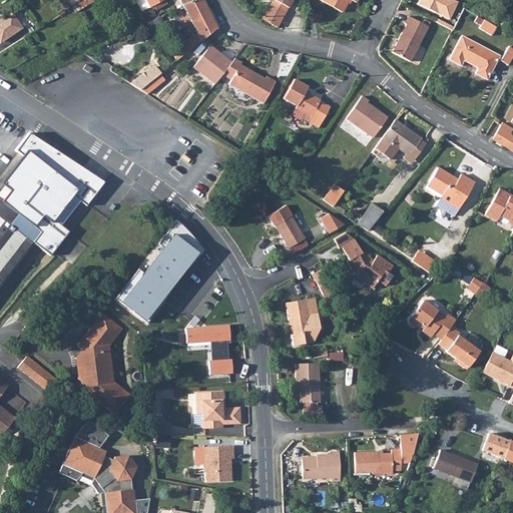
[(165,0),(162,0),(154,5),(156,9),(167,3),(165,0)]
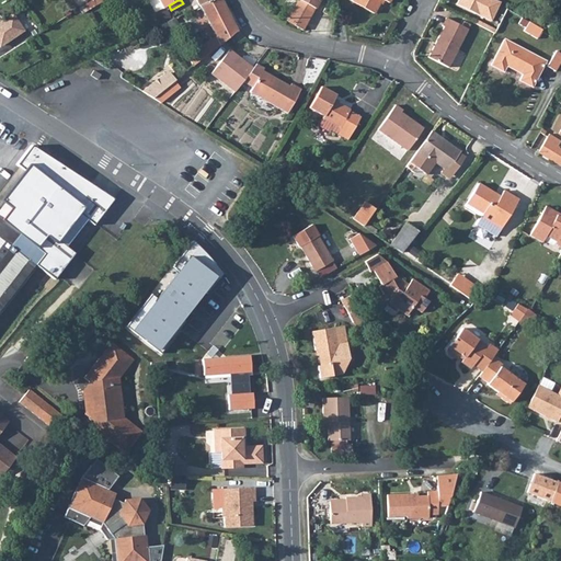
[(195,49),(202,58),(238,31),(222,0),(207,0),(199,4),(216,35),(209,38),(203,43),(197,47),(195,49)]
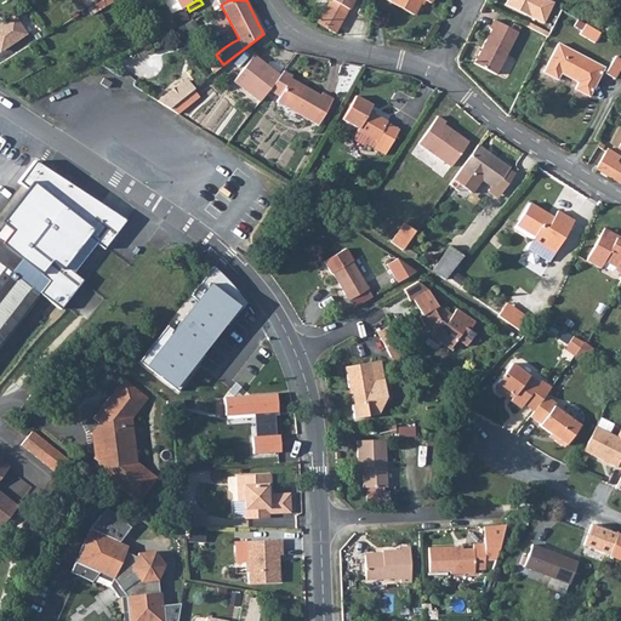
[(328,0),(317,22),(334,33),(347,9),(332,0),(328,0)]
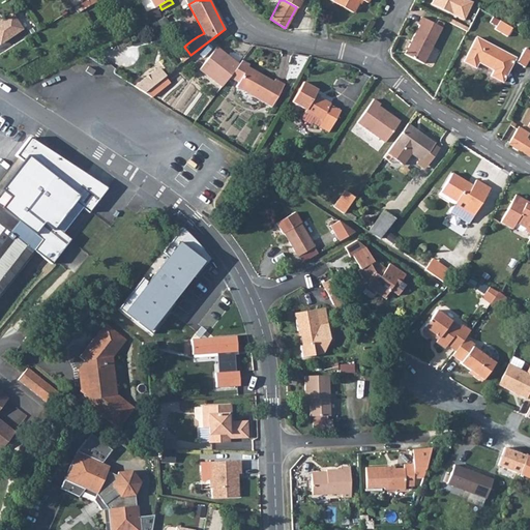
[(331,0),(331,1),(351,11),(356,0),(359,0),(364,2),(365,0),(331,0)]
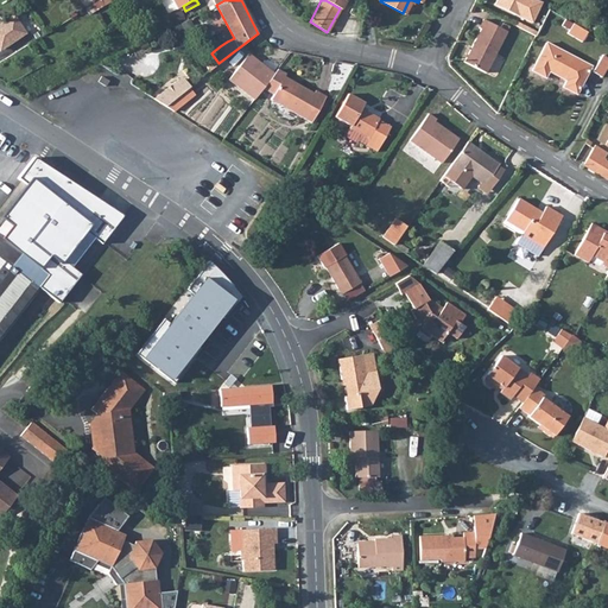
[(495,0),(494,2),(531,21),(540,2),(536,0),(495,0)]
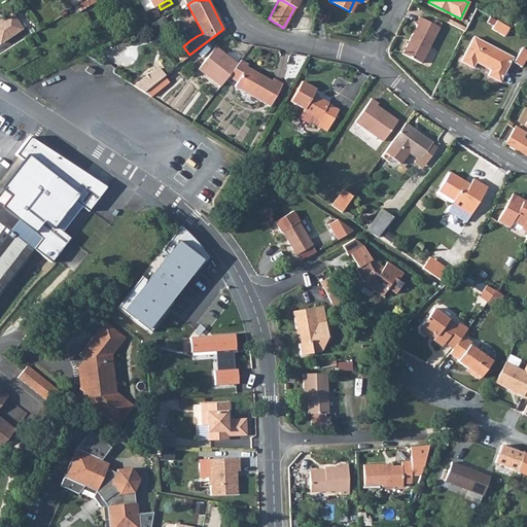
[(0,23),(0,41),(3,46),(27,29),(14,12),(0,23)]
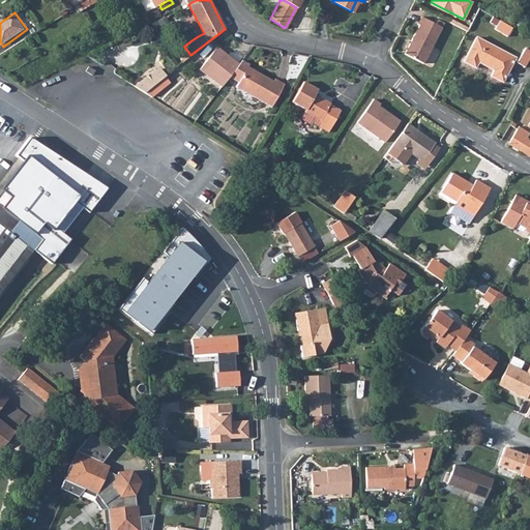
[(417,25),(418,25),(404,54),(422,63),(441,27),(420,17),(417,25)]
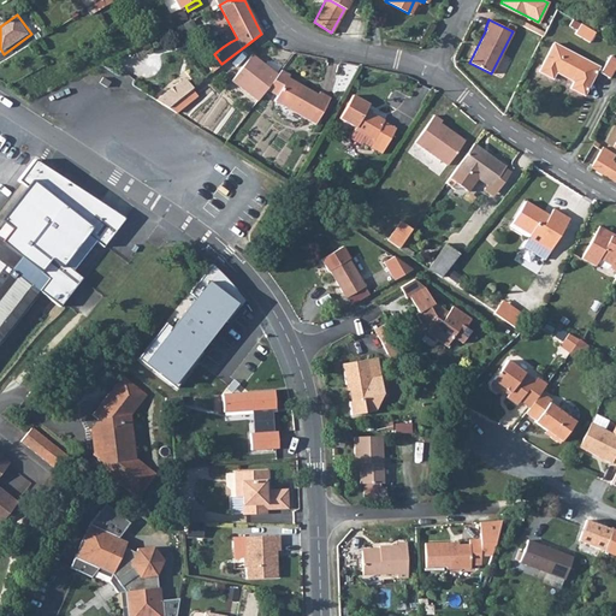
[(545,33),(522,21),(520,25),(543,36),(545,33)]
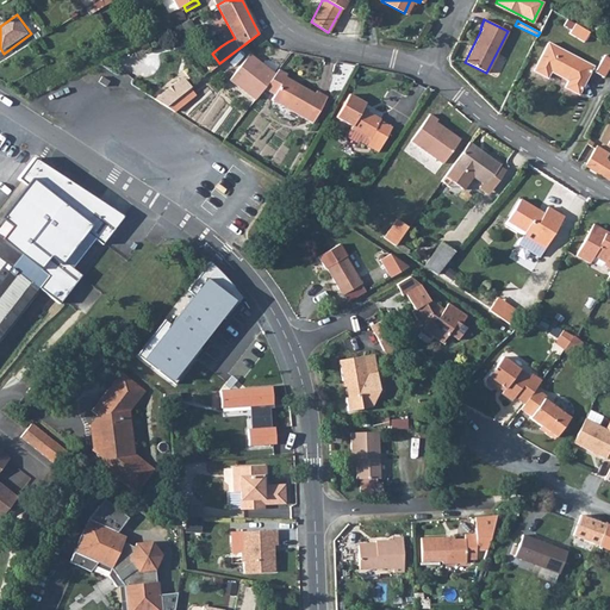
[(576,26),(571,35),(586,43),(591,33),(576,26)]
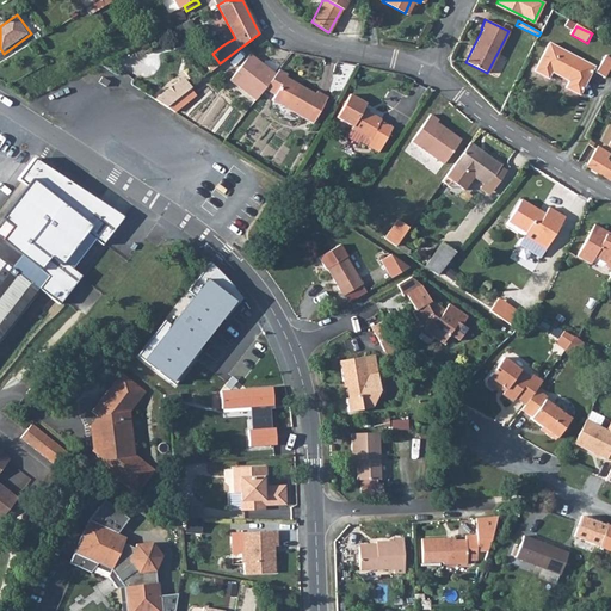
[(549,79),(553,72),(567,79),(578,59),(548,44),(534,72),(549,79)]
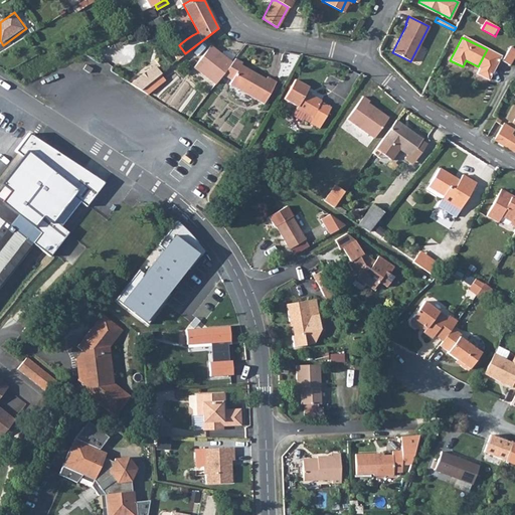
[(209,44),(192,65),(214,82),(221,73),(224,74),(234,57),(233,57),(230,60),(209,44)]
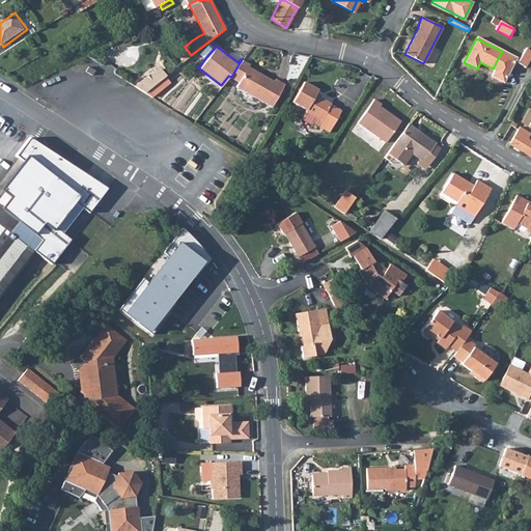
[(185,47),(177,52),(183,62),(191,55),(185,47)]
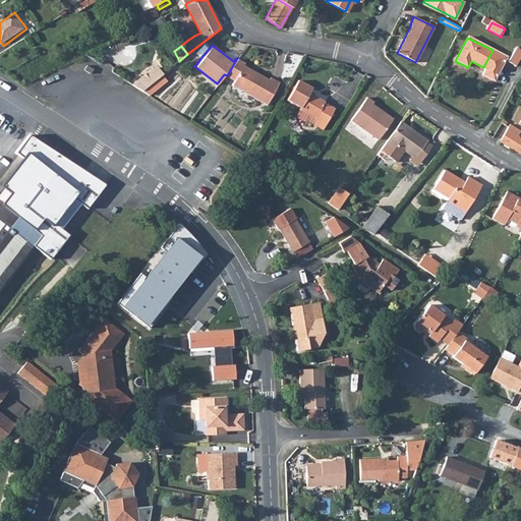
[(520,54),(520,50),(515,47),(507,62),(515,65),(520,54)]
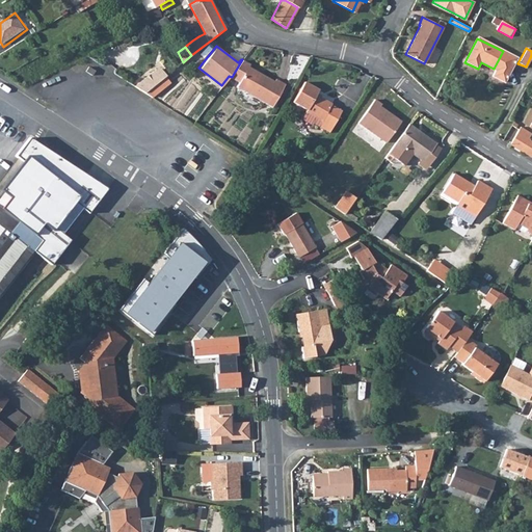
[(503,51),(494,69),(495,70),(491,76),(504,82),(515,58),(503,51)]
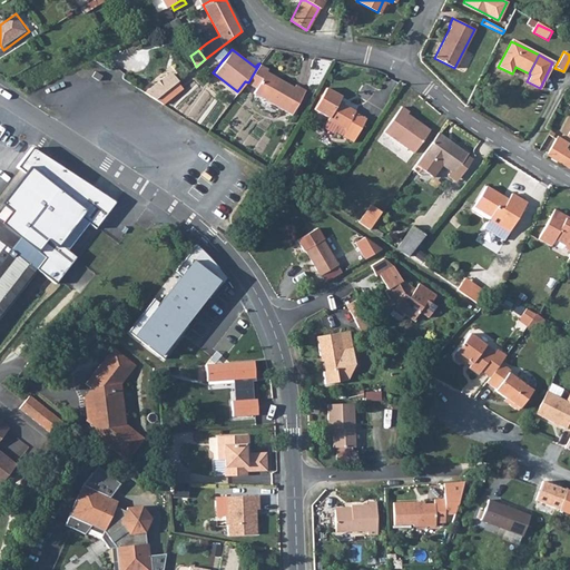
[(266,70),(267,68),(259,64),(248,82),(255,88),(253,92),(291,114),(304,90),(294,85),(293,87),(266,70)]
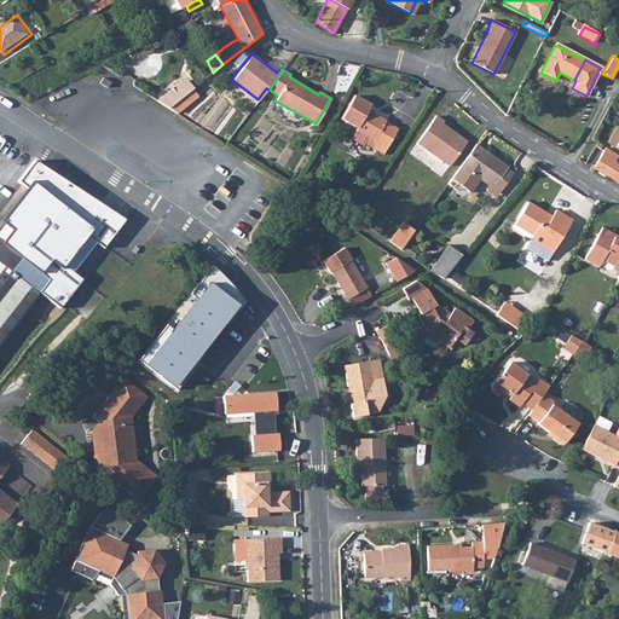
[(181,80),(157,99),(169,108),(194,88),(194,87),(189,80),(181,80)]
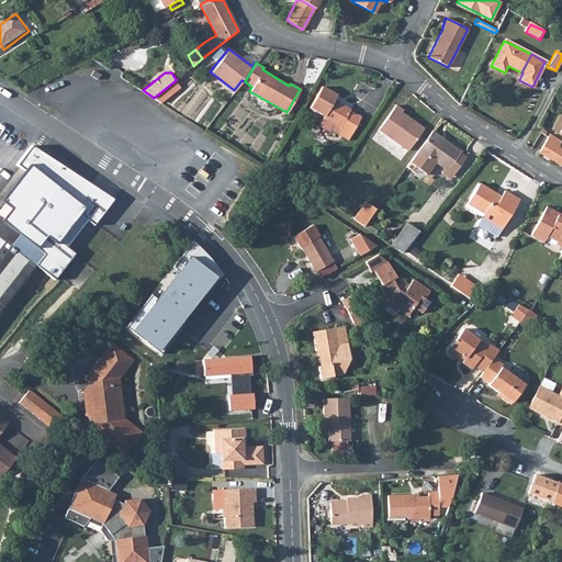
[(154,98),(160,102),(180,86),(176,80),(154,98)]
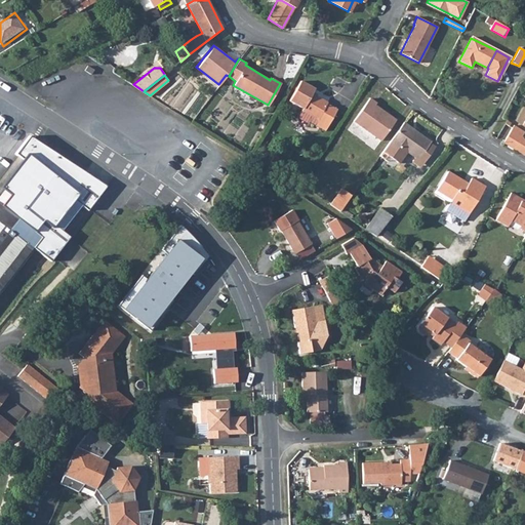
[(300,81),(288,101),(303,109),(301,111),(317,119),(315,123),(325,129),(336,110),(326,104),(327,103),(312,93),(314,89),(300,81)]
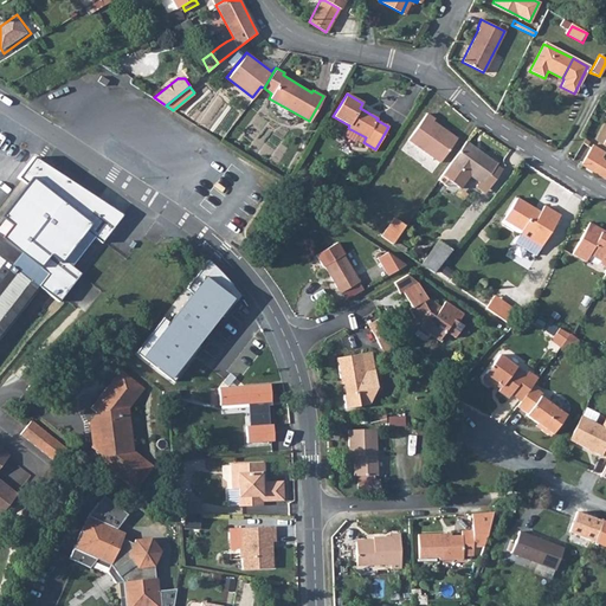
[(408,137),(440,160),(456,139),(443,130),(445,128),(434,120),(436,117),(427,111),(408,137)]
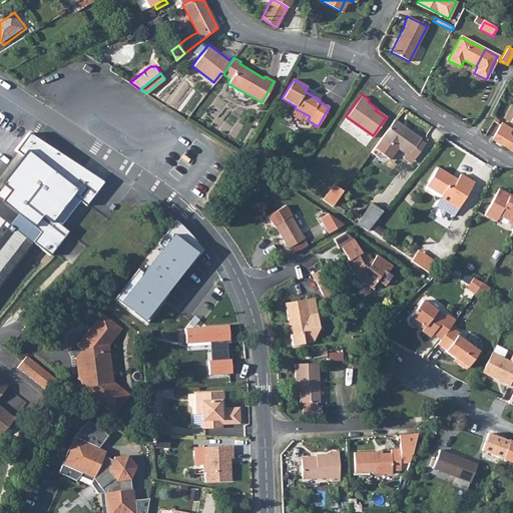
[(419,138),(421,137),(395,117),(382,135),(374,146),(390,157),(398,146),(414,158),(424,142),(419,138)]
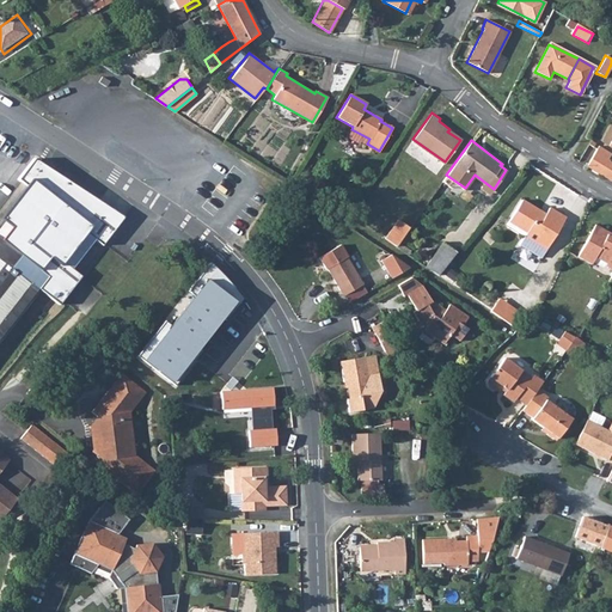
[(588,167),(600,175),(609,160),(611,155),(599,148),(588,167)]
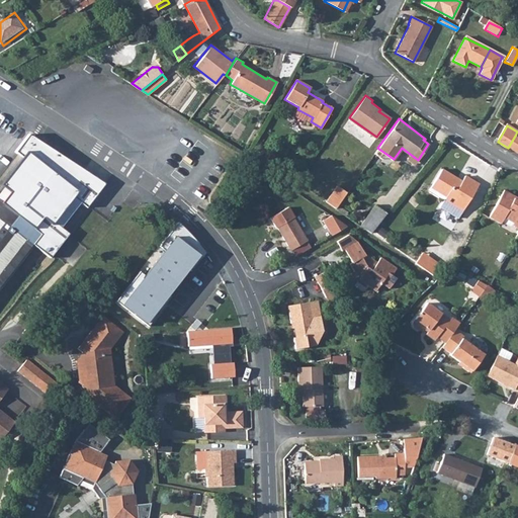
[(16,151),(23,156),(0,184),(0,291),(36,246),(52,258),(70,234),(55,221),(74,196),(88,207),(106,184),(30,133),(16,151)]
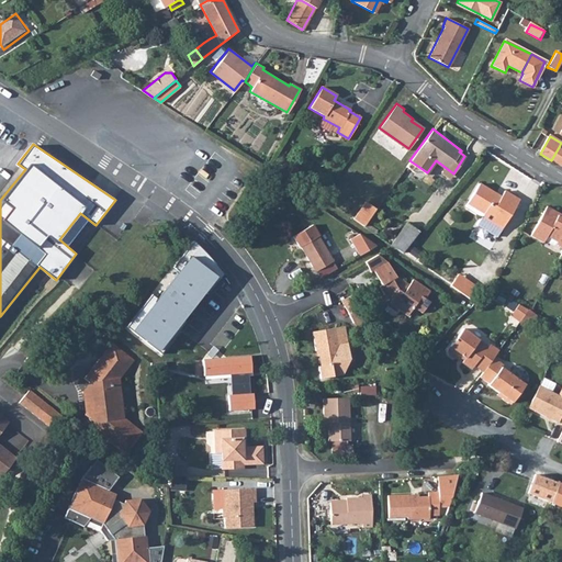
[(400,146),(394,153),(403,159),(408,153),(400,146)]
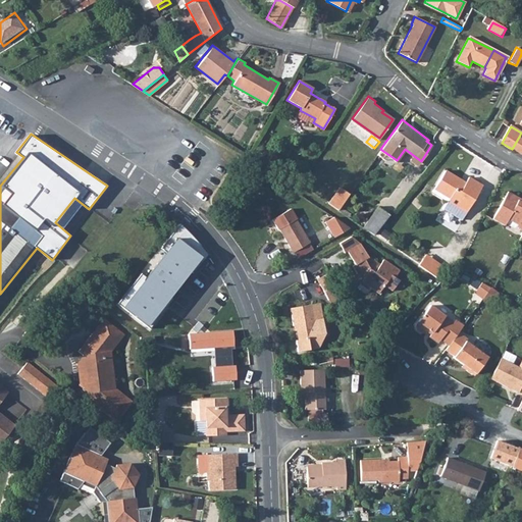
[(521,155),(521,154),(521,138),(519,137),(512,149),(521,155)]
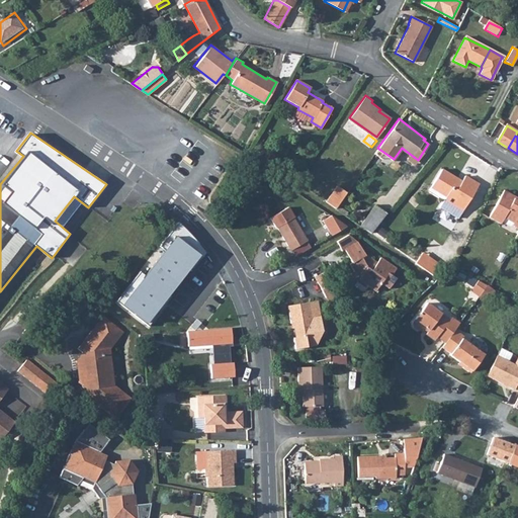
[(444,194),(442,197),(461,208),(477,182),(463,174),(458,182),(454,179),(455,177),(440,167),(429,185),(444,194)]
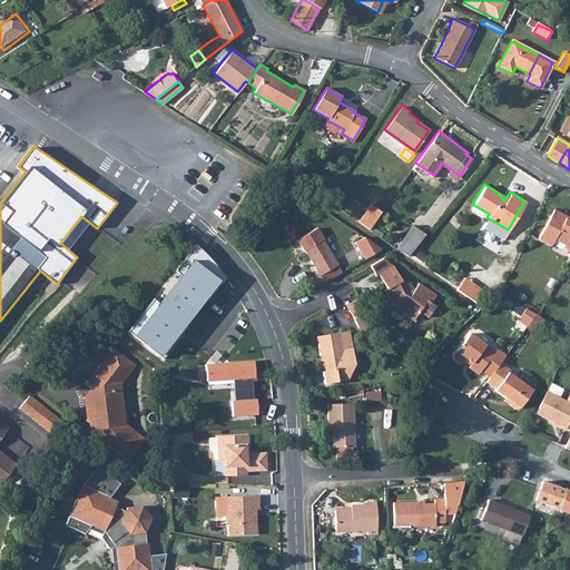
[(357,220),(367,227),(380,210),(370,203),(357,220)]
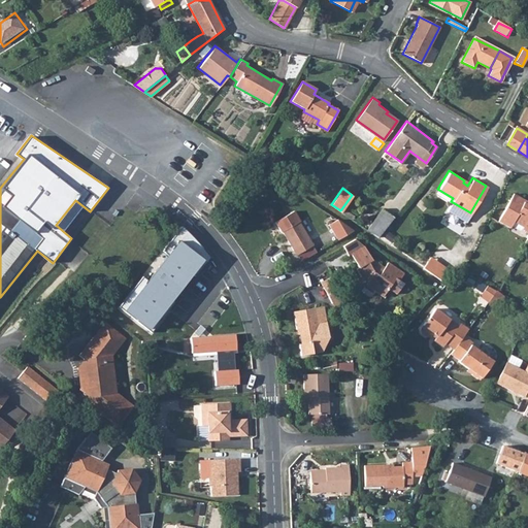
[(527,228),(527,199),(522,196),(522,195),(514,191),(499,218),(510,224),(515,218),(523,223),(522,225),(527,228)]
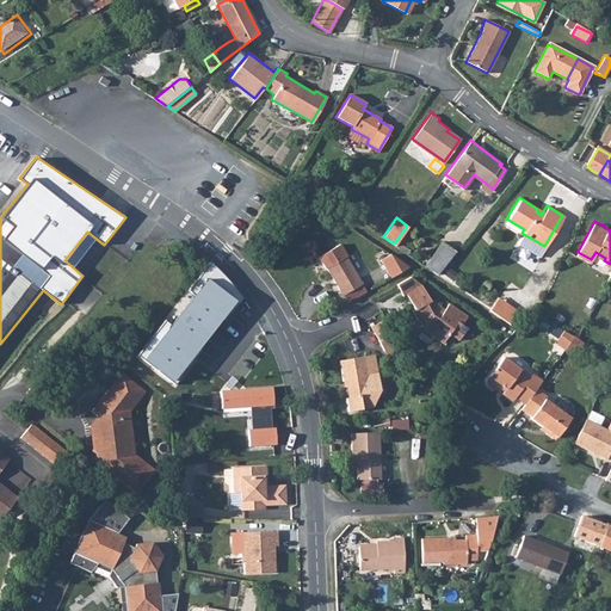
[(538,254),(544,246),(522,233),(517,241),(538,254)]
